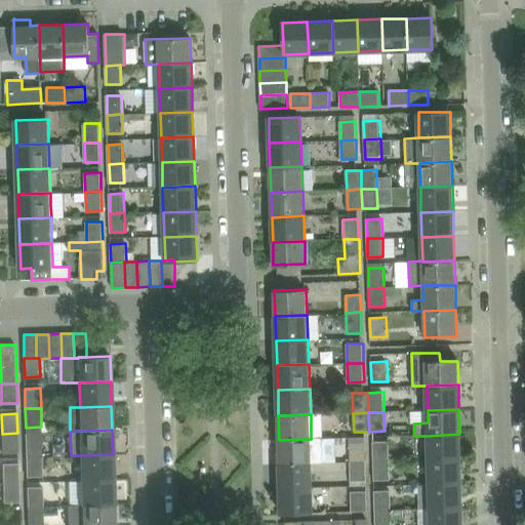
[(42,457),(42,441),(51,441),(51,432),(41,432),(26,433),(26,438),(27,457),(42,457)]
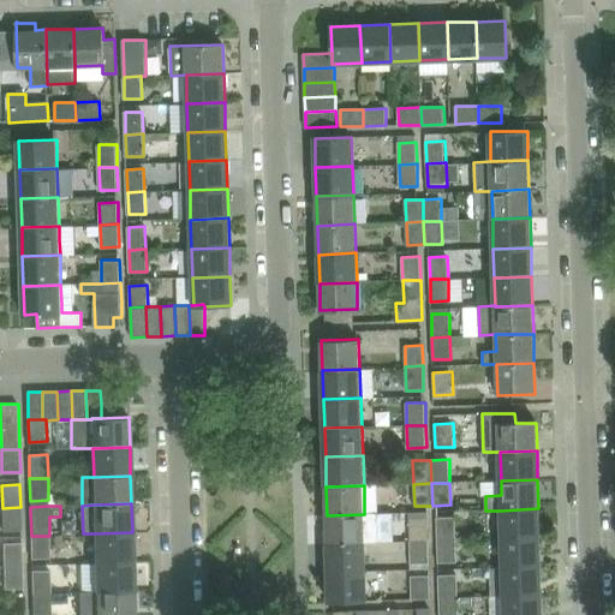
[(21,531),(21,507),(3,508),(3,531),(21,531)]
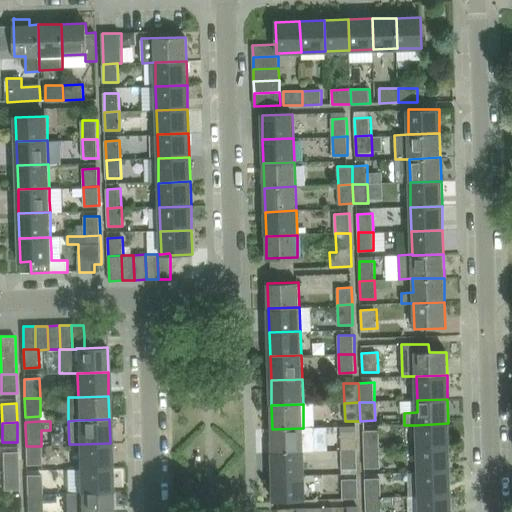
[(449,448),(448,423),(417,425),(418,449),(449,448)]
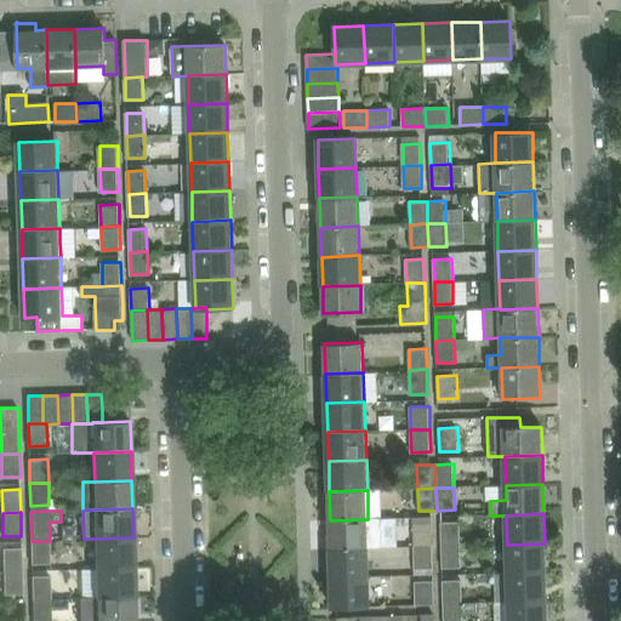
[(381,518),(368,518),(368,519),(330,520),(331,550),(369,548),(369,547),(382,546),(381,518)]
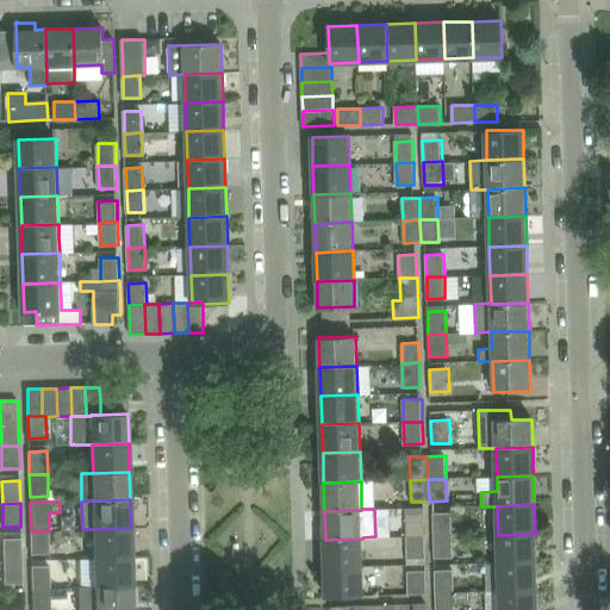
[(434,512),(435,535),(453,535),(452,512),(434,512)]
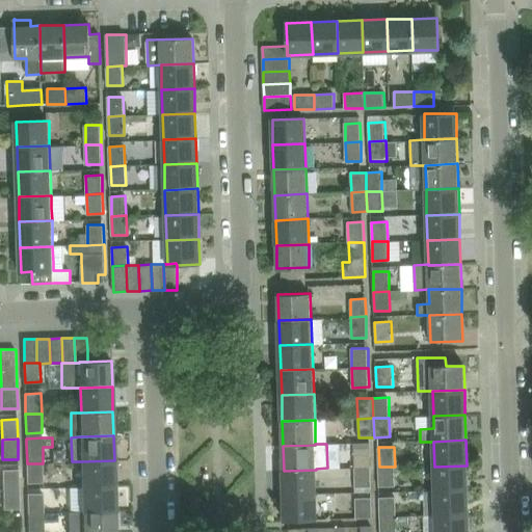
[(354,448),(354,469),(370,469),(370,448),(354,448)]
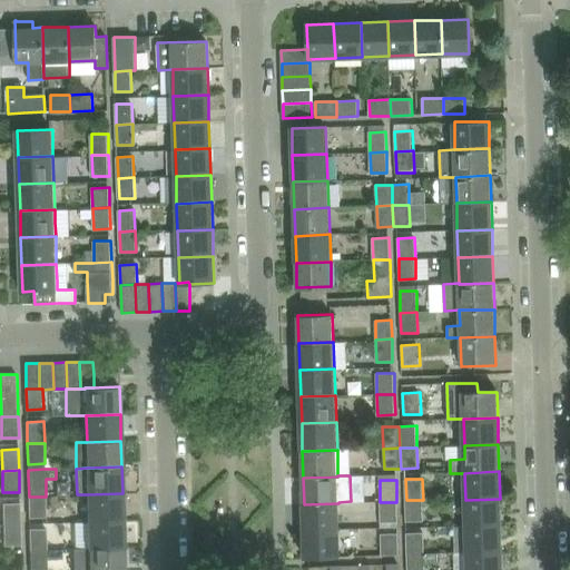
[(124,520),(123,493),(88,494),(89,521),(124,520)]
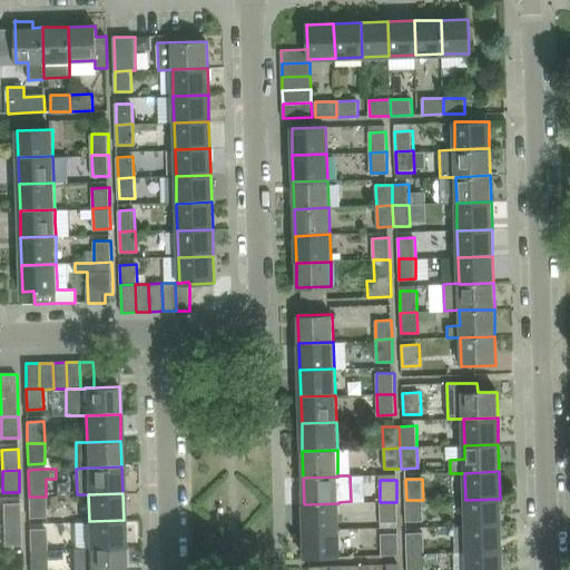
[(46,518),(46,497),(29,497),(29,518),(46,518)]
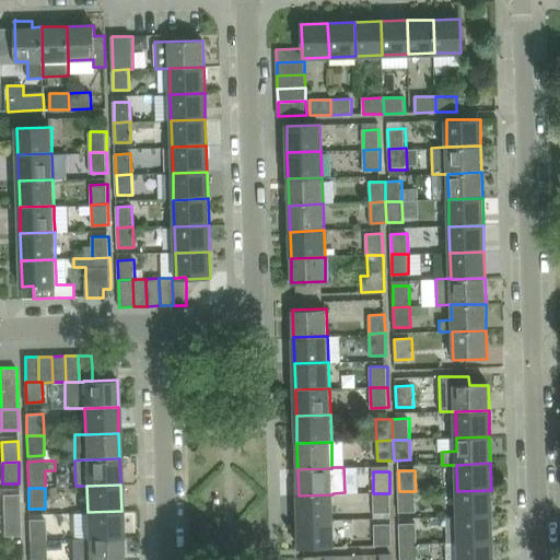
[(492,516),(491,490),(457,491),(458,517),(492,516)]
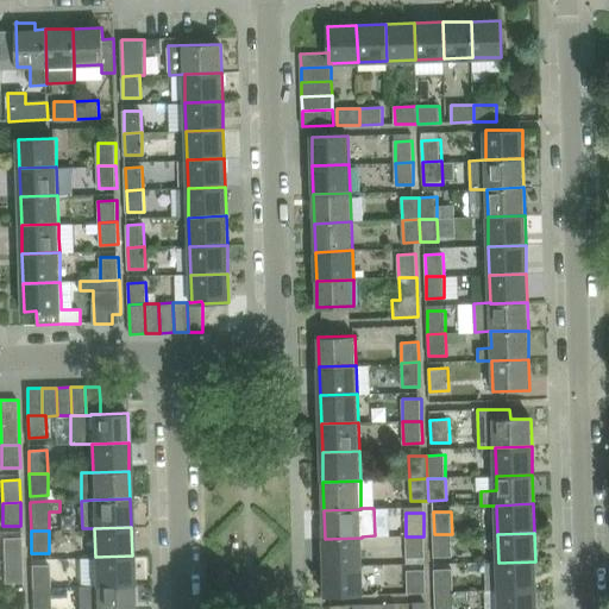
[(452,557),(452,534),(434,534),(434,557),(452,557)]
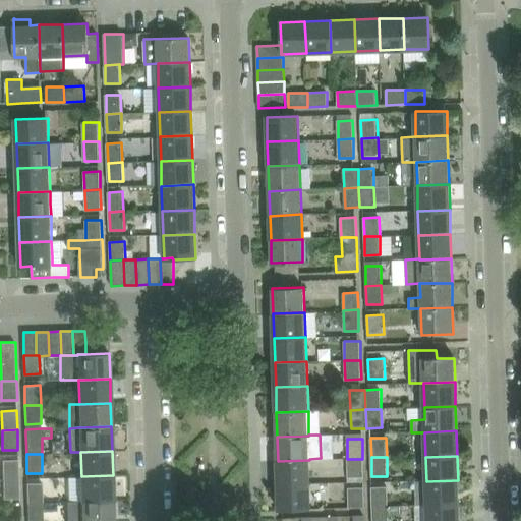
[(363,477),(362,459),(347,459),(348,477),(363,477)]
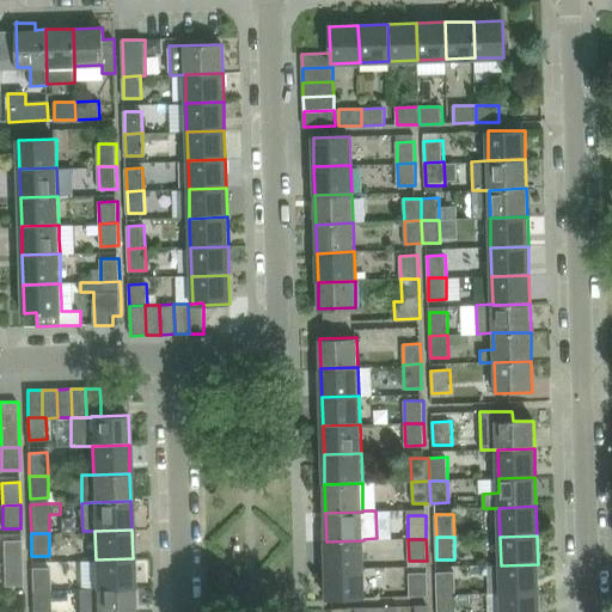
[(22,540),(2,540),(4,563),(22,563),(22,540)]
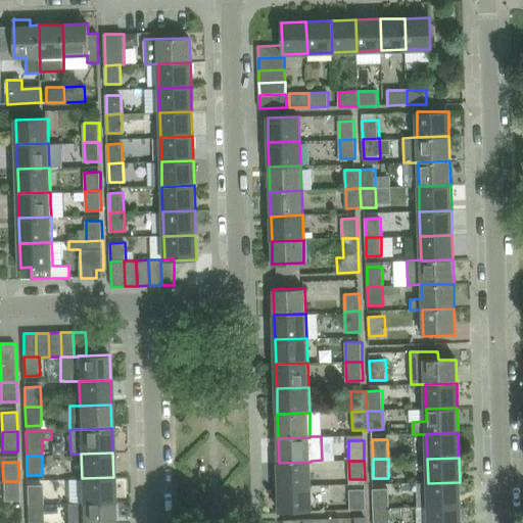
[(312,487),(311,462),(279,463),(280,488),(312,487)]
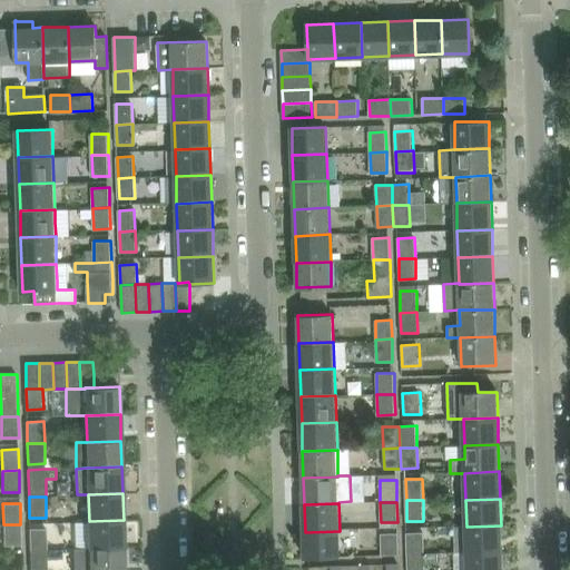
[(124,547),(124,520),(89,521),(90,548),(124,547)]
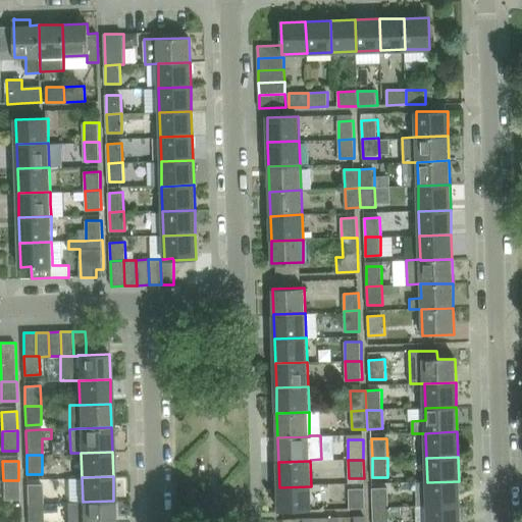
[(19,500),(18,480),(3,480),(3,500),(19,500)]
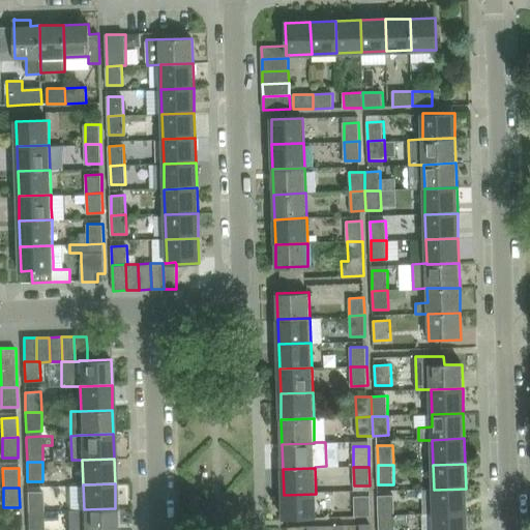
[(467,513),(466,489),(434,490),(435,514),(467,513)]
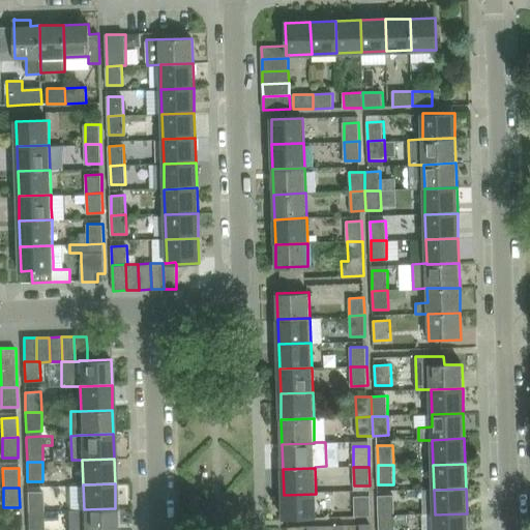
[(43,492),(28,492),(28,511),(43,511),(43,492)]
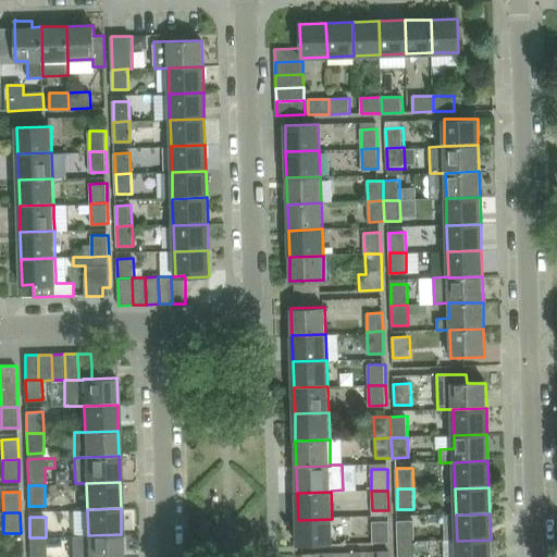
[(333,545),(332,519),(298,520),(299,546),(333,545)]
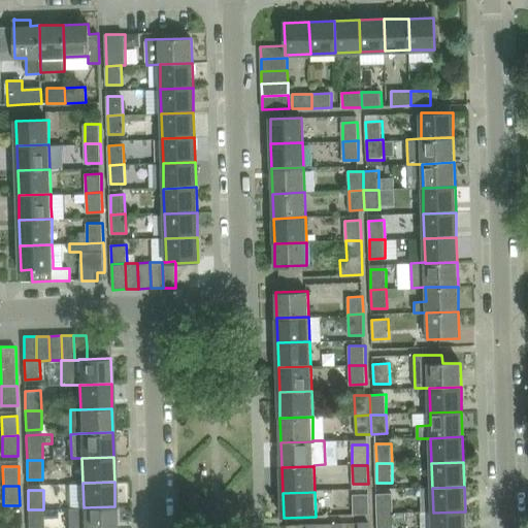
[(376,494),(377,514),(393,513),(392,493),(376,494)]
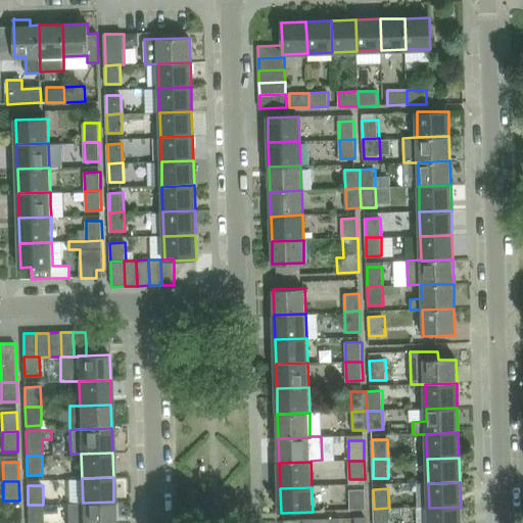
[(366,508),(365,489),(349,490),(350,509),(366,508)]
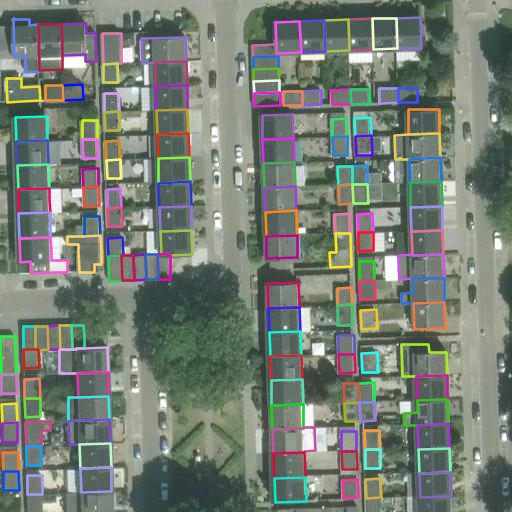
[(111,511),(111,491),(81,492),(67,493),(67,511),(111,511)]
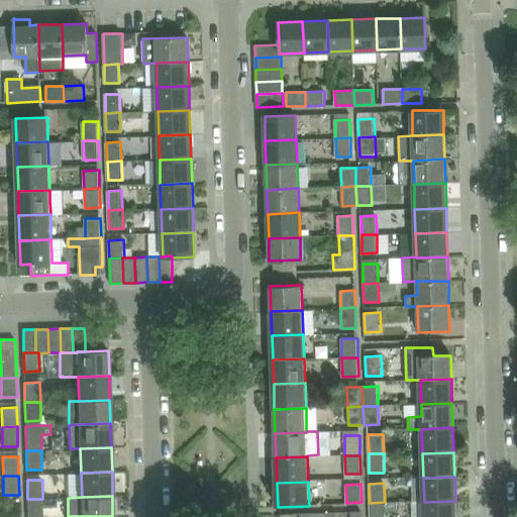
[(42,516),(42,499),(27,499),(27,516),(42,516)]
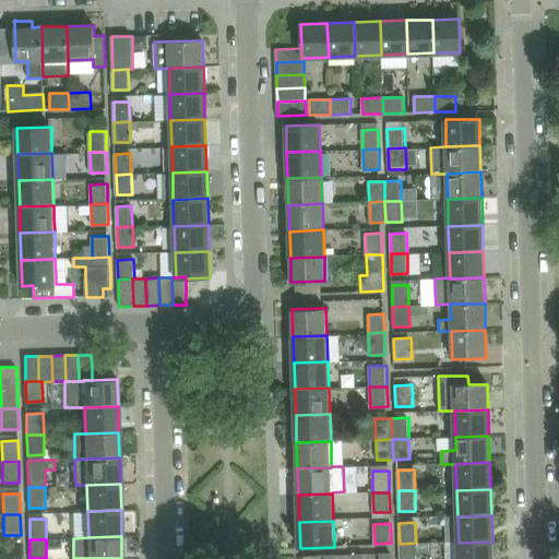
[(492,558),(492,542),(459,543),(459,558),(492,558)]
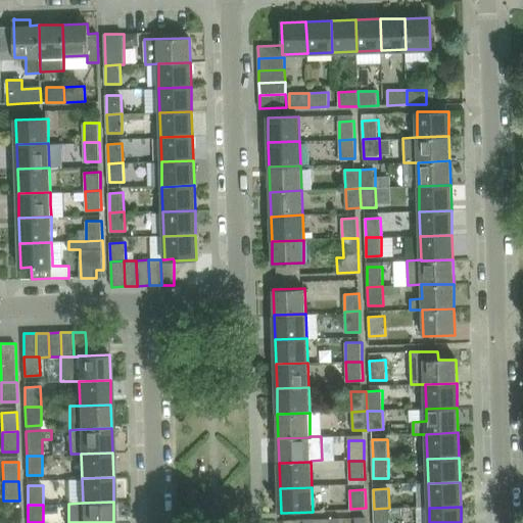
[(389,522),(389,508),(374,509),(374,522),(389,522)]
